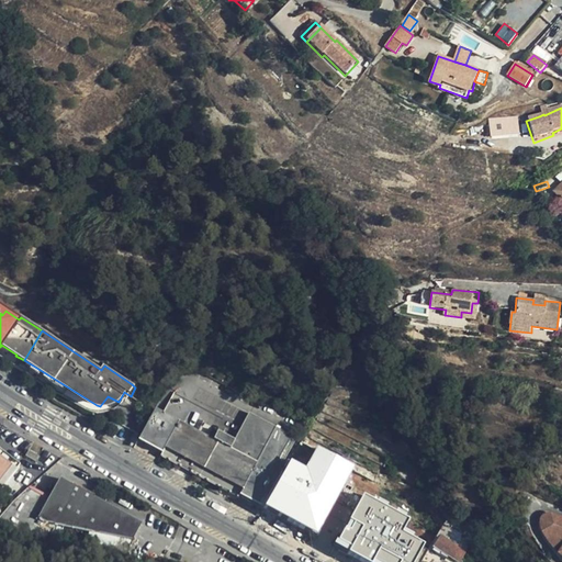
[(0,357),(19,369),(24,360),(15,356),(17,355),(1,345),(0,347),(0,357)]
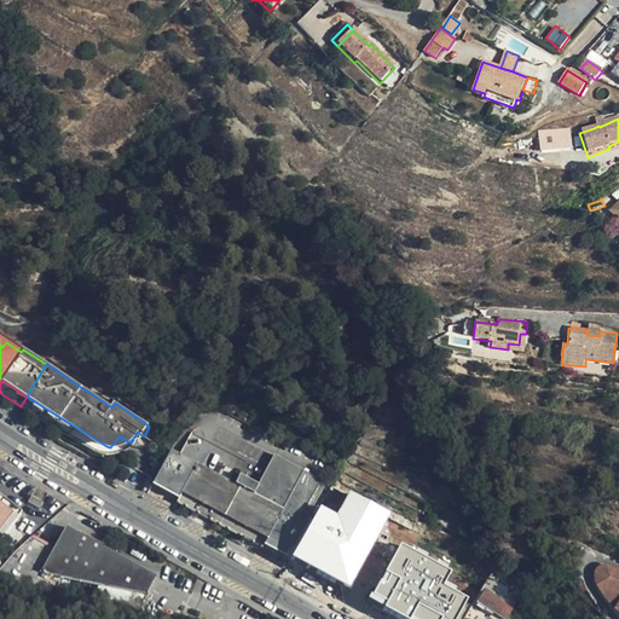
[(144,437),(137,432),(131,443),(119,437),(110,447),(106,446),(27,397),(21,406),(93,450),(109,455),(115,455),(119,455),(121,453),(123,452),(127,451),(128,450),(131,449),(132,446),(136,443),(139,440),(140,441),(144,437)]
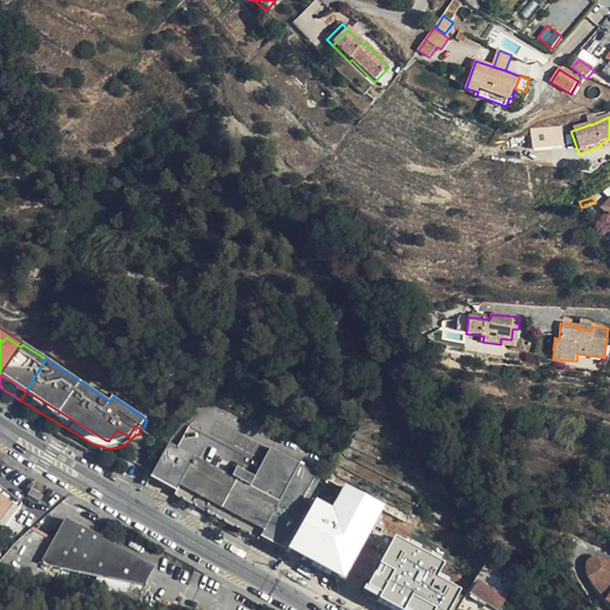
[(323,487),(332,471),(304,455),(292,477),(193,423),(179,448),(170,444),(151,479),(176,492),(175,496),(259,542),(260,539),(285,553),(302,524),(311,508),(312,505),(323,487)]
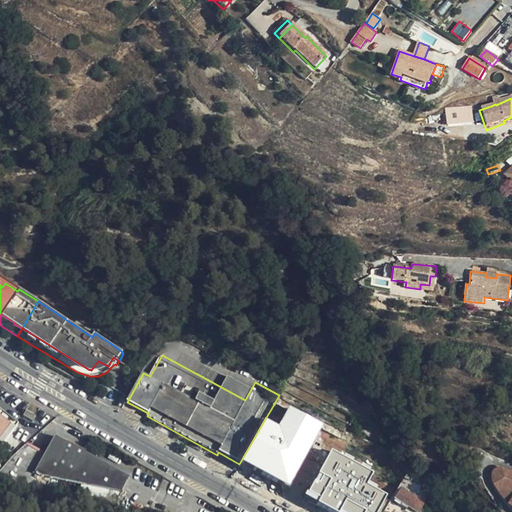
[(0,438),(12,425),(0,415),(0,438)]
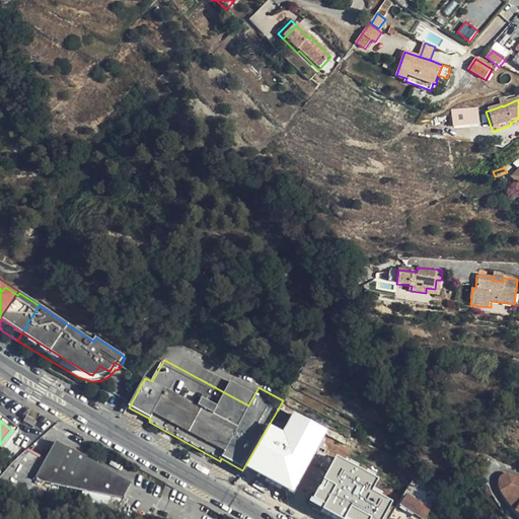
[(281,425),(275,422),(271,430),(277,433),(281,425)]
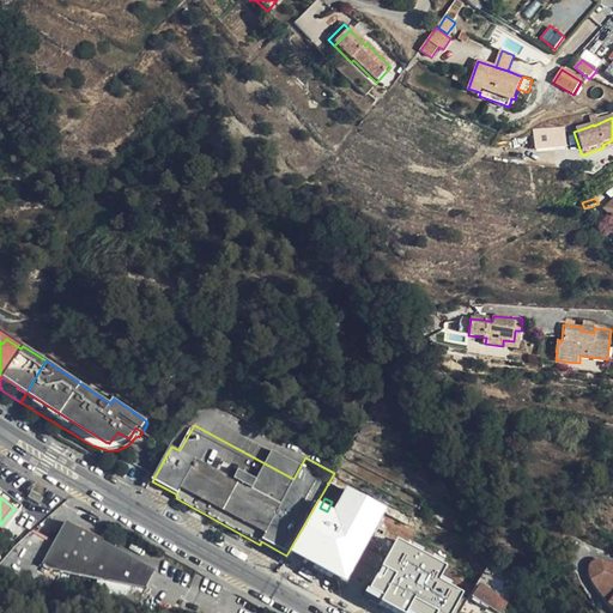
[(356,530),(377,544),(386,529),(389,523),(382,520),(384,513),(369,504),(365,510),(363,509),(357,519),(362,521),(356,530)]
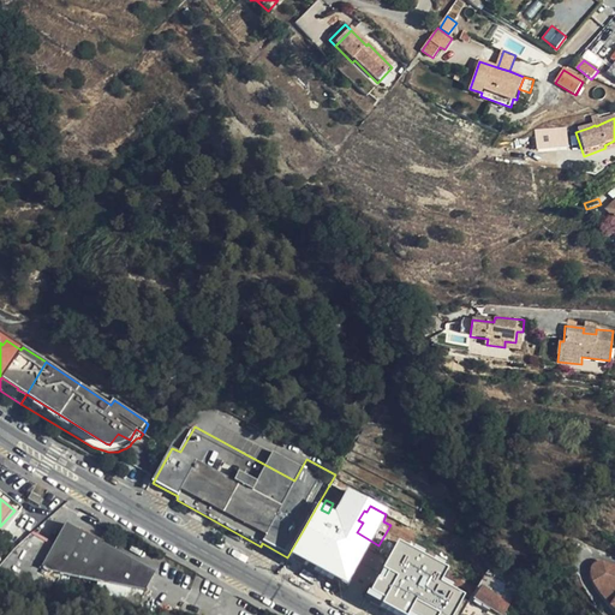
[(328,519),(314,512),(304,529),(305,530),(292,554),(302,560),(306,553),(314,557),(321,543),(314,539),(316,536),(317,536),(328,519)]
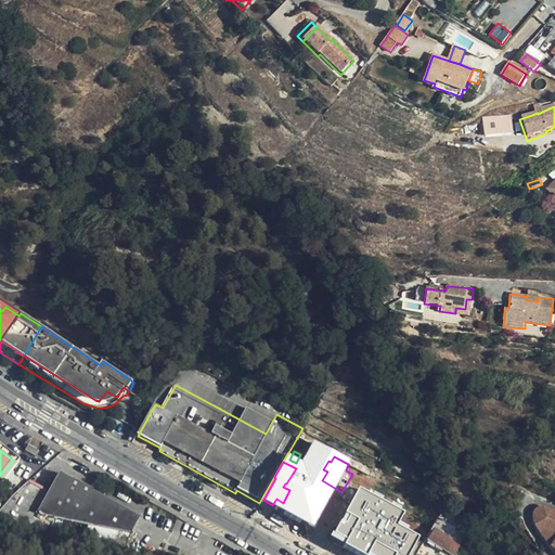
[(22,478),(0,497),(0,505),(30,521),(37,512),(42,515),(128,532),(137,517),(57,473),(47,492),(22,478)]
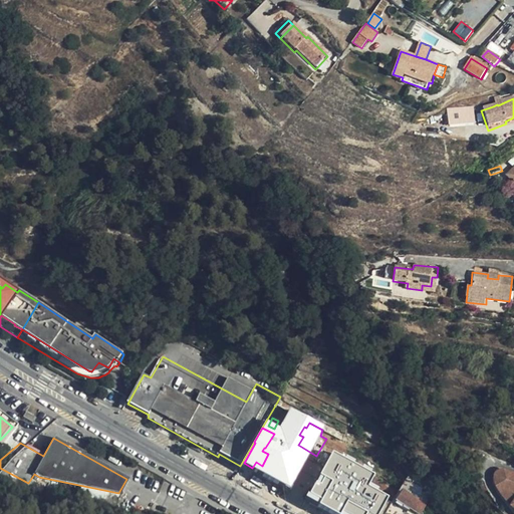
[(326,439),(323,444),(329,448),(332,443),(326,439)]
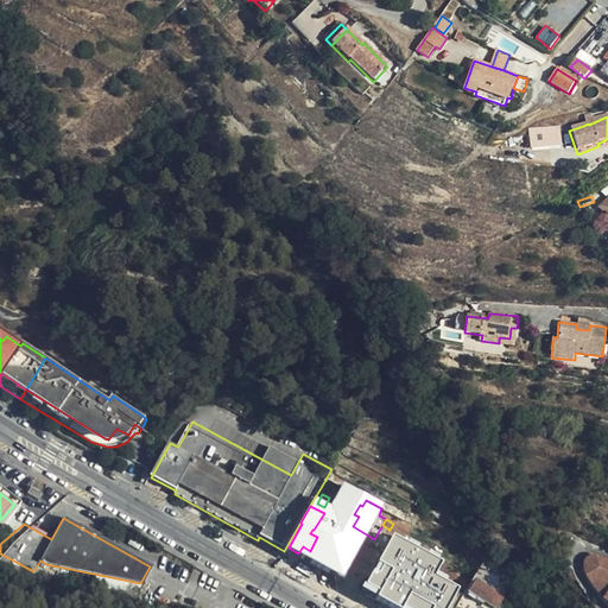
[(392,546),(392,548),(399,552),(410,531),(403,527),(392,546)]
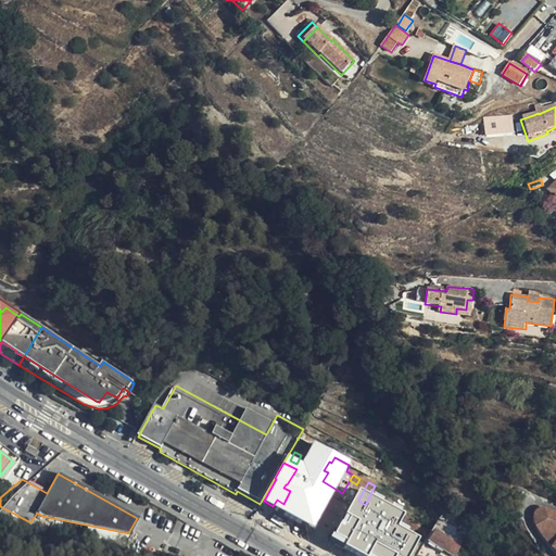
[(383,491),(375,485),(365,505),(384,516),(400,489),(388,483),(383,491)]
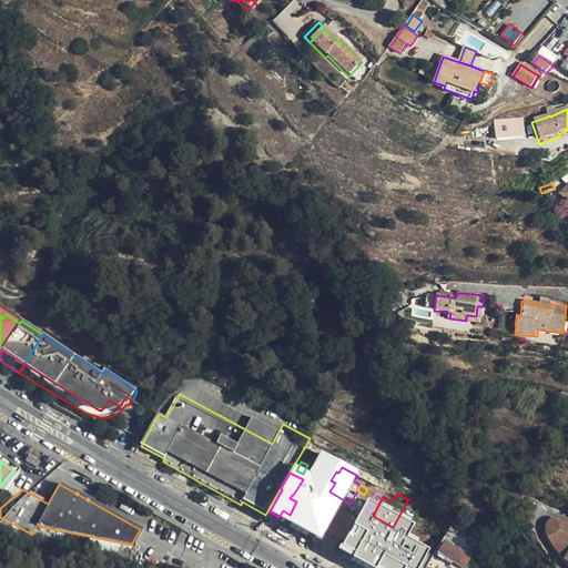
[(445,535),(448,528),(437,508),(432,511),(445,535)]
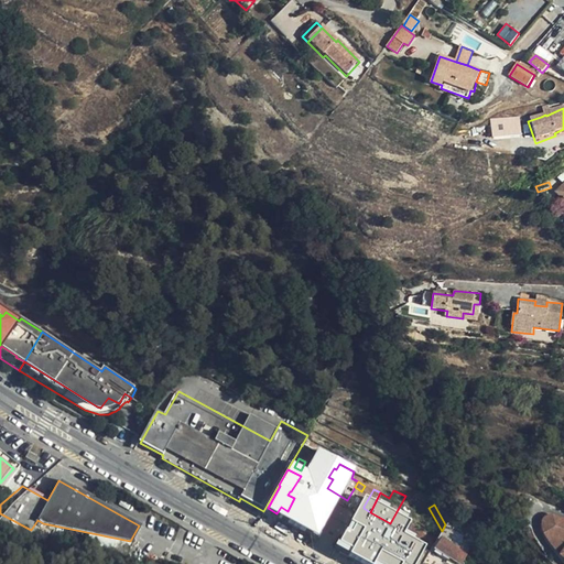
[(288,511),(281,507),(277,513),(284,518),(288,511)]
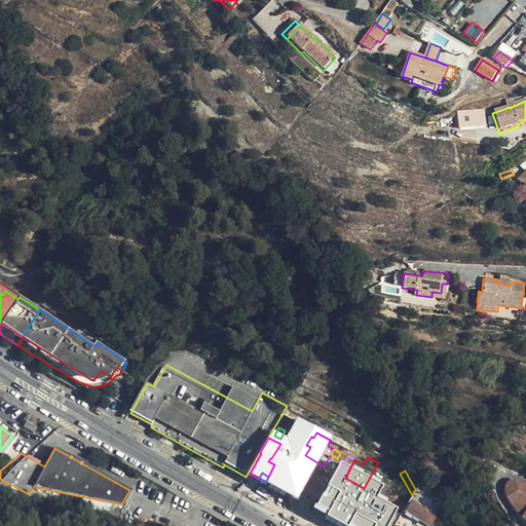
[(525,484),(516,479),(514,479),(512,479),(509,480),(508,481),(505,483),(504,485),(504,487),(504,494),(514,512),(521,518),(522,518),(525,512),(525,484)]
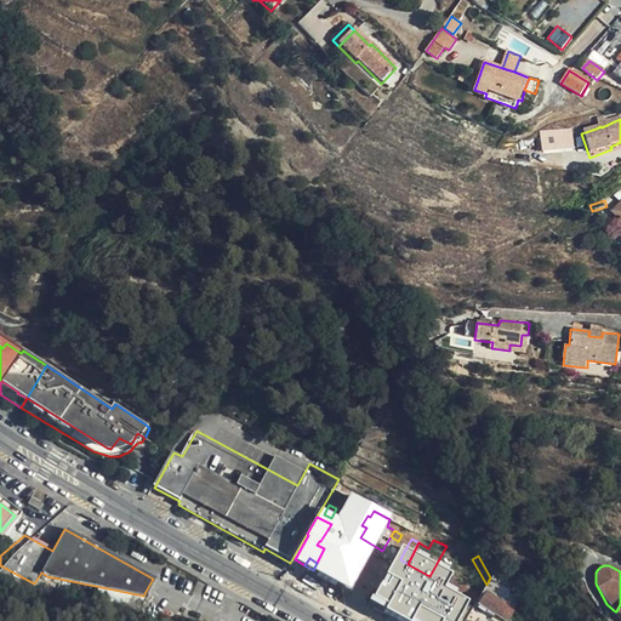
[(281,580),(289,584),(294,575),(286,571),(281,580)]
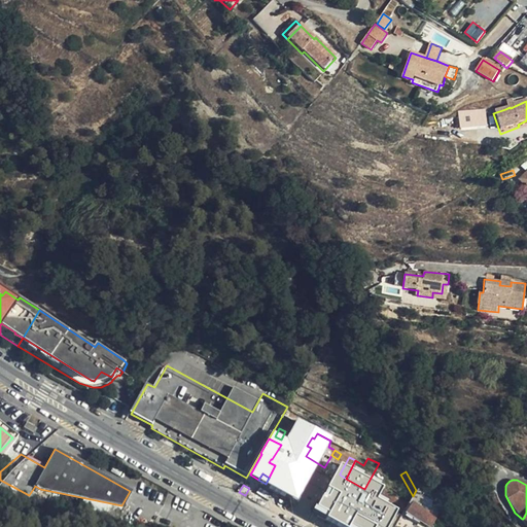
[(413,496),(410,501),(411,502),(412,502),(406,513),(397,526),(410,526),(411,525),(414,526),(430,526),(441,508),(431,503),(429,507),(421,502),(424,496),(416,490),(413,496)]
